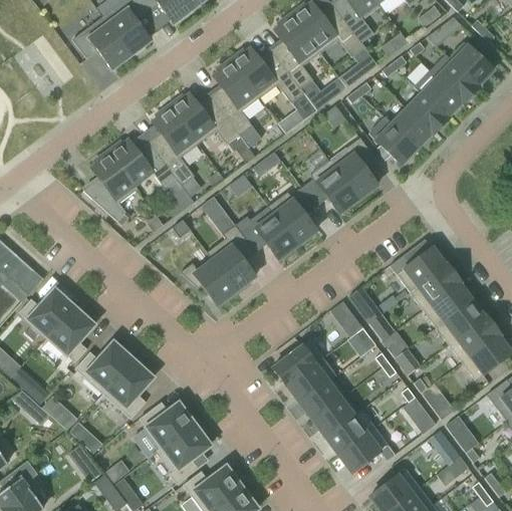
[(132,54),(151,39),(139,23),(150,14),(138,0),(120,0),(122,2),(103,17),(132,54)]
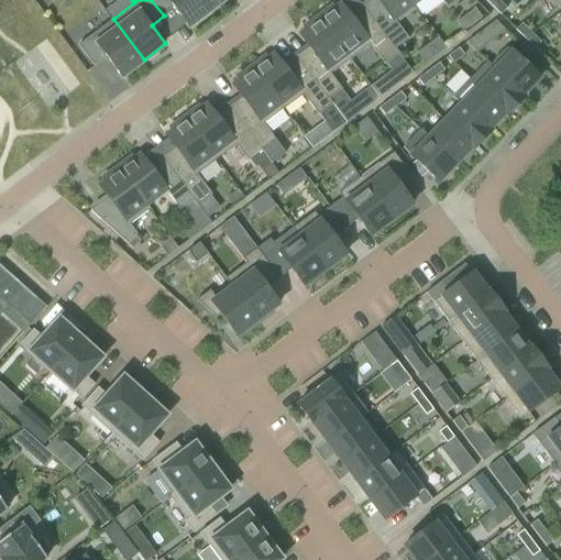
[(151,0),(164,15),(176,7),(190,25),(211,9),(204,0),(151,0)]
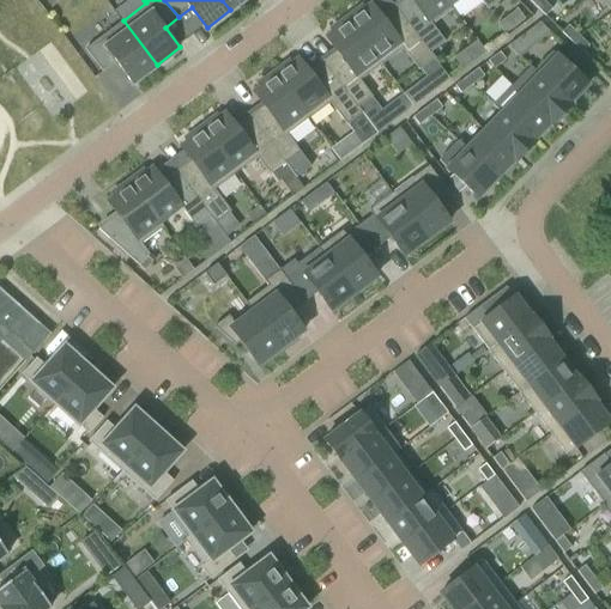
[(222,0),(230,10),(242,0),(222,0)]
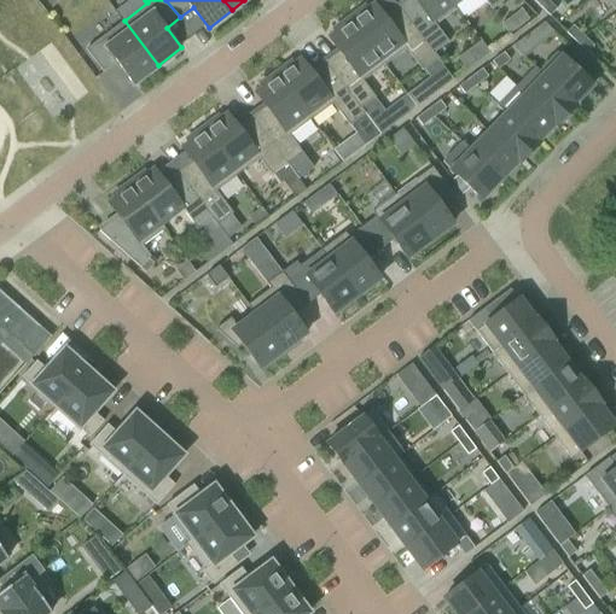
[(406,0),(400,5),(435,52),(451,40),(434,19),(455,3),(453,0),(406,0)]
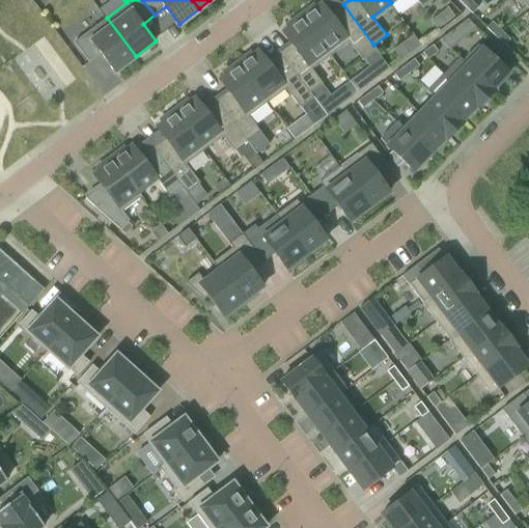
[(479,6),(473,0),(467,0),(465,3),(473,12),(479,6)]
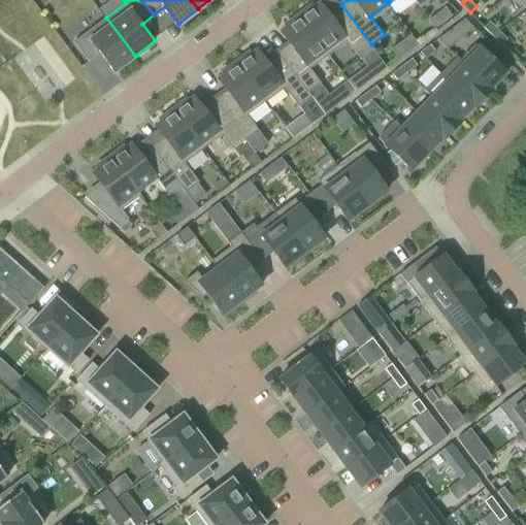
[(321,1),(315,6),(313,4),(300,14),(329,54),(348,39),(362,59),(374,50),(371,44),(341,4),(330,13),(321,1)]
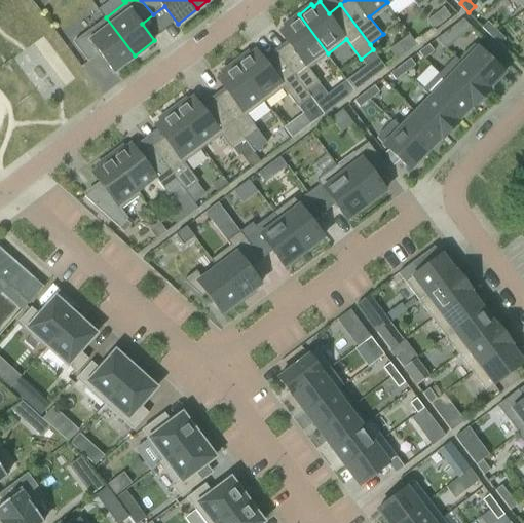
[(436,28),(456,14),(449,4),(429,17),(436,28)]
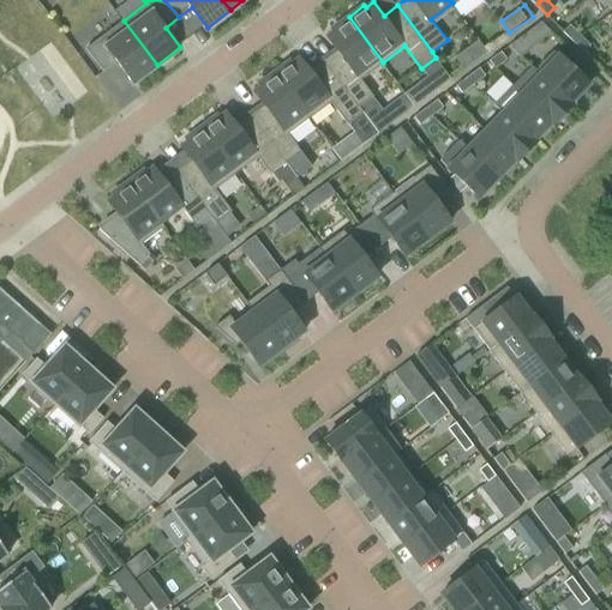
[(349,17),(334,28),(335,30),(328,36),(339,49),(324,60),(360,106),(375,95),(363,78),(383,62),(349,17)]
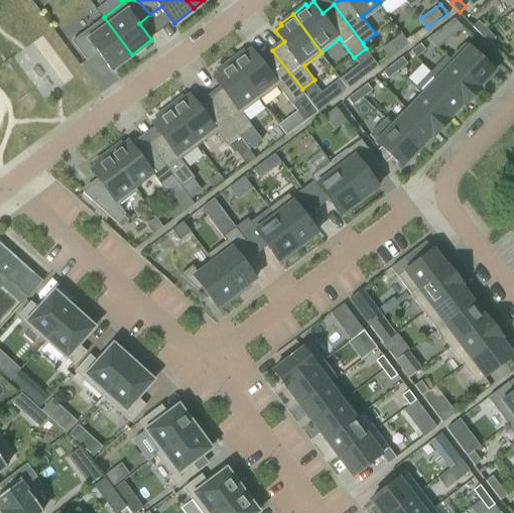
[(457,16),(428,36),(435,46),(465,26),(457,16)]
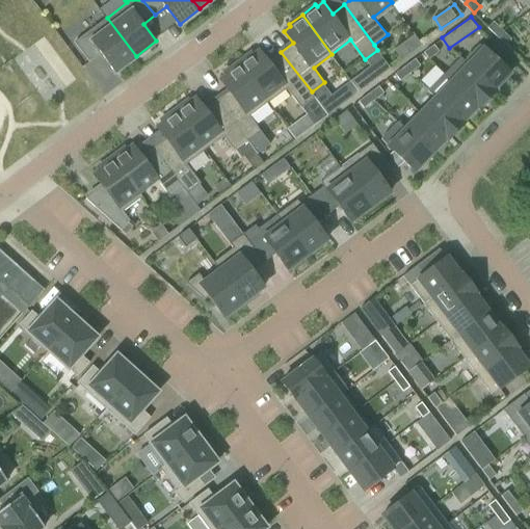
[(102,52),(115,71),(136,56),(107,18),(75,41),(90,60),(102,52)]
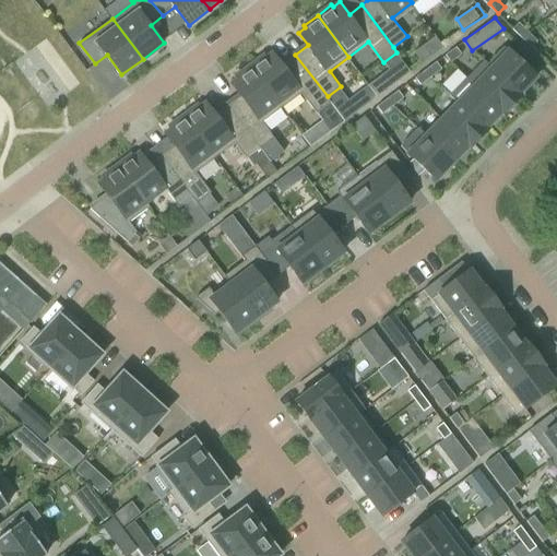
[(513,27),(523,37),(530,31),(520,21),(513,27)]
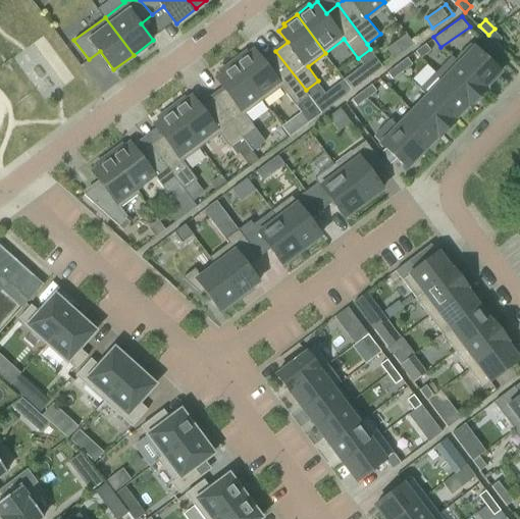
[(503,38),(495,29),(488,35),(497,43),(503,38)]
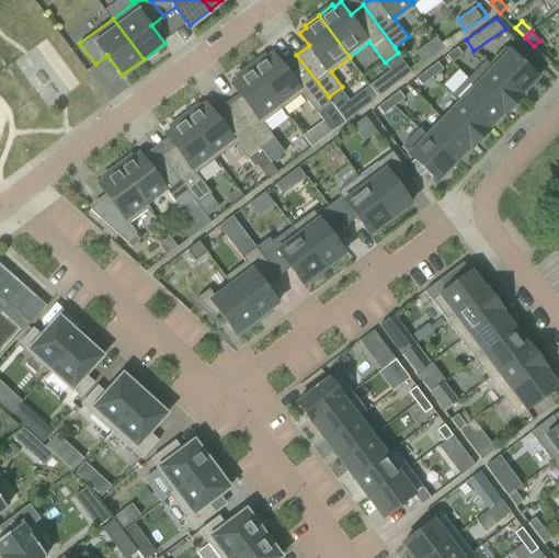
[(428,61),(448,45),(438,33),(418,50),(428,61)]
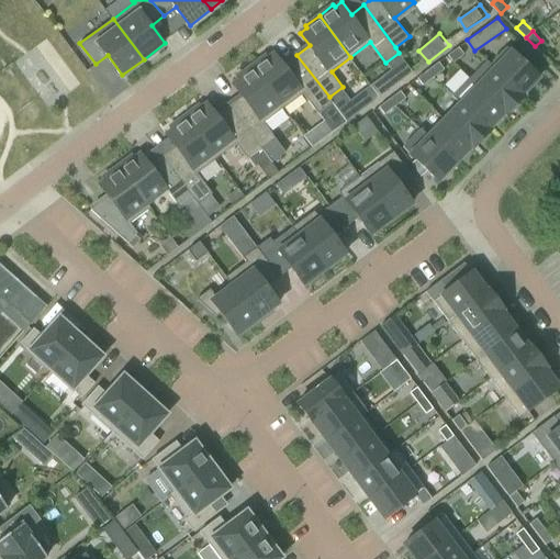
[(465,53),(459,46),(449,54),(455,62),(465,53)]
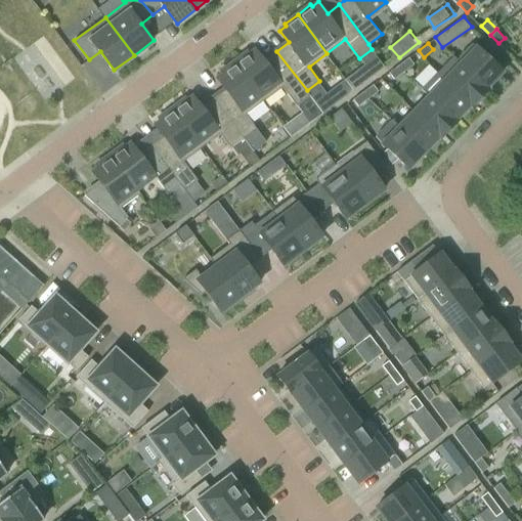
[(488,88),(487,88),(504,72),(492,61),(494,59),(485,50),(483,52),(473,43),(458,58),(454,55),(453,55),(488,89),(488,88)]
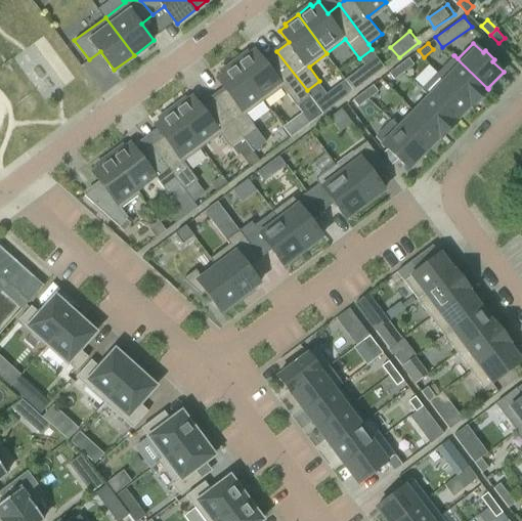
[(387,64),(397,59),(389,45),(379,51),(387,64)]
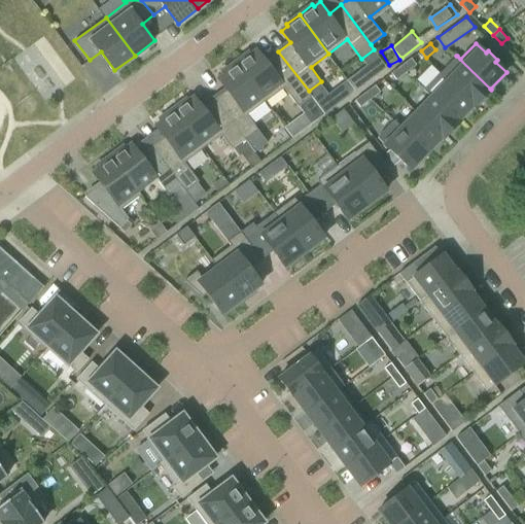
[(237,61),(267,100),(284,86),(299,106),(313,96),(309,91),(278,51),(267,60),(257,48),(251,54),(250,51),(237,61)]
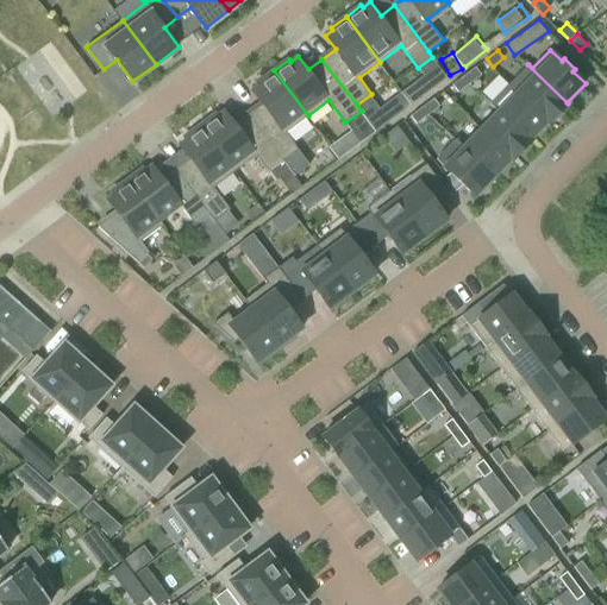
[(568,104),(527,64),(509,83),(550,121),(568,104)]
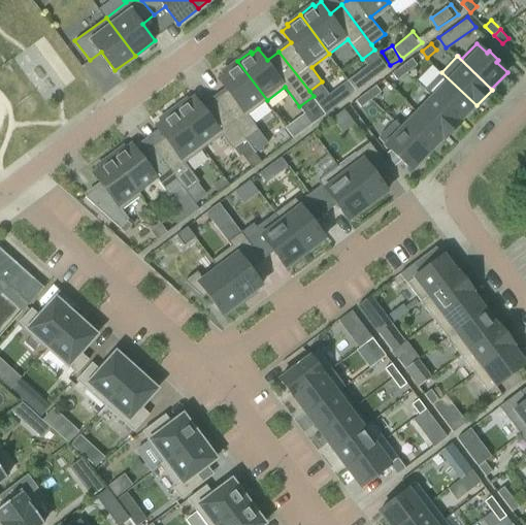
[(413,57),(403,65),(408,71),(418,64),(413,57)]
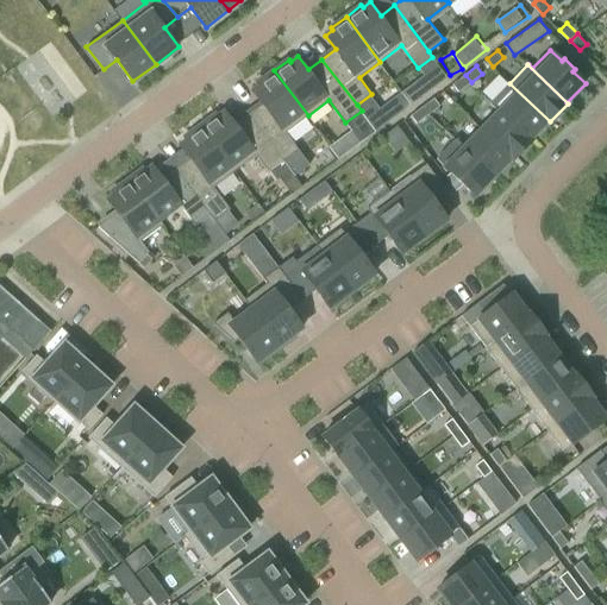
[(252,89),(263,104),(249,113),(285,159),(295,175),(311,163),(287,132),(308,115),(274,70),(258,82),(261,84),(252,89)]
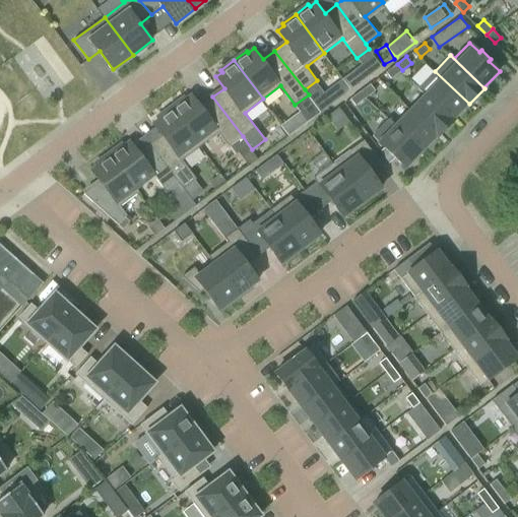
[(402,70),(397,64),(387,71),(392,77),(402,70)]
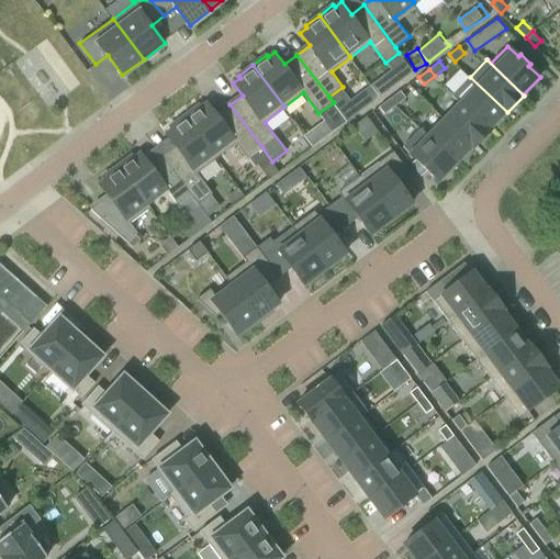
[(491,130),(490,129),(505,112),(506,113),(507,112),(470,77),(454,94),(491,130)]
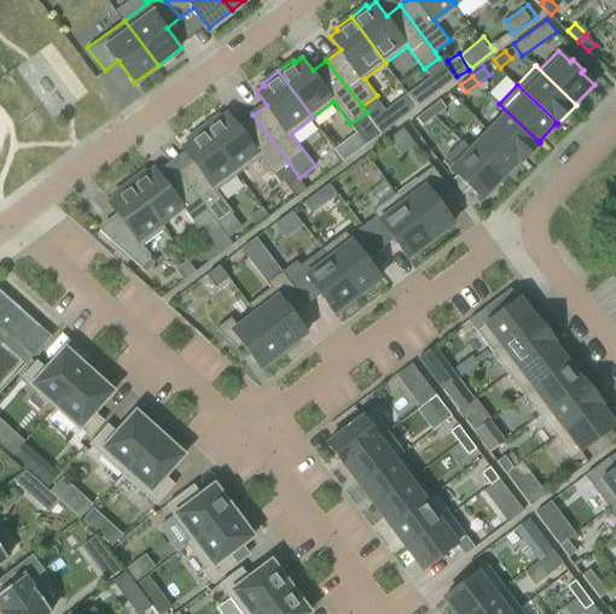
[(441,99),(430,107),(436,115),(447,106),(441,99)]
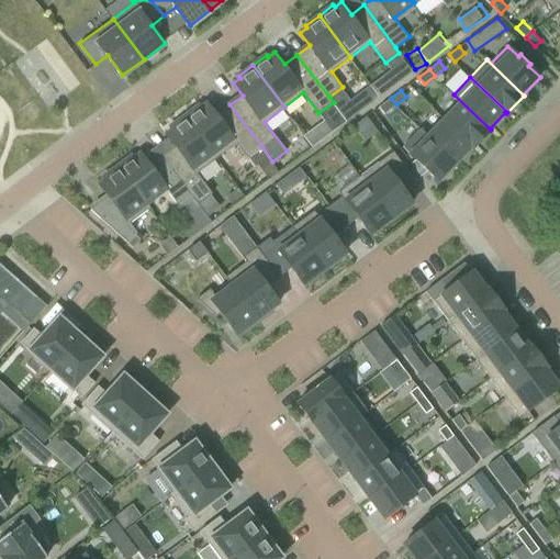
[(491,130),(454,94),(461,102),(445,119),(474,146),(491,130)]
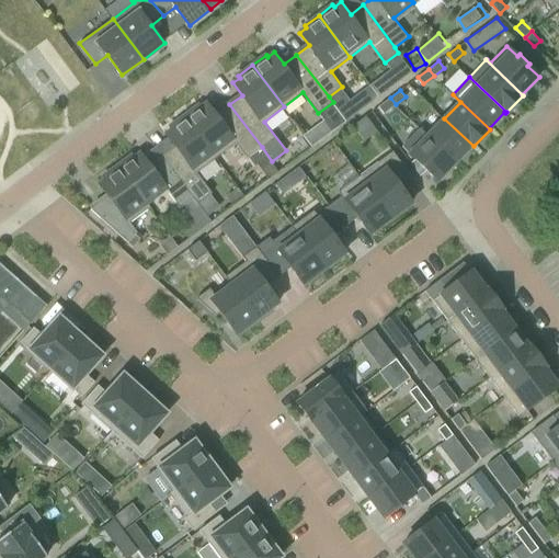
[(390,98),(379,105),(385,113),(396,104),(390,98)]
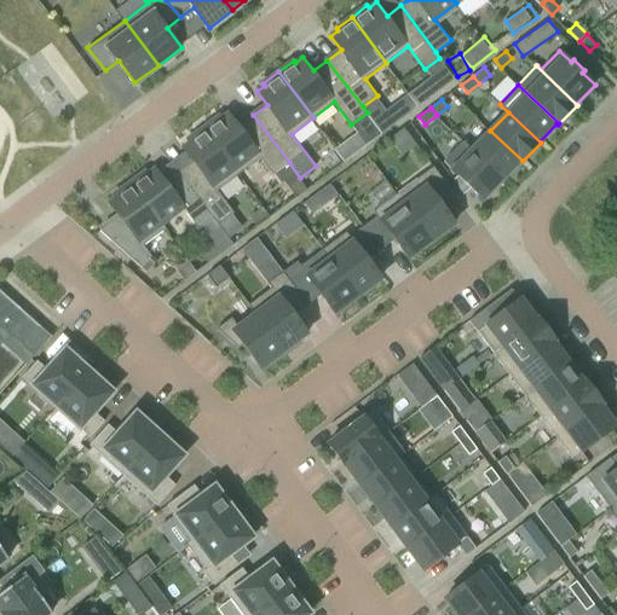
[(289,162),(253,115),(240,126),(230,112),(221,117),(220,115),(205,127),(240,173),(261,157),(274,174),(289,162)]
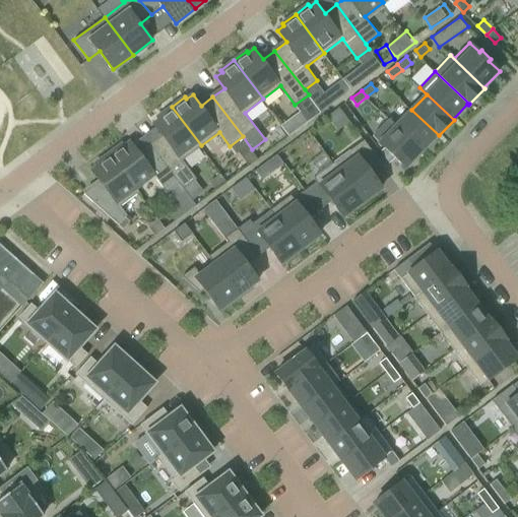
[(163,134),(151,143),(181,182),(185,187),(197,178),(183,159),(201,145),(172,107),(158,116),(160,118),(154,123),(163,134)]
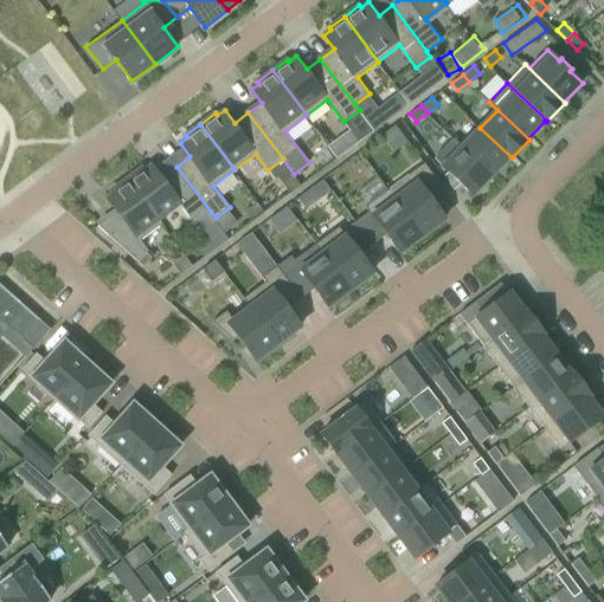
[(509,160),(512,157),(480,128),(463,144),(455,137),(454,138),(492,175),(508,159),(509,160)]
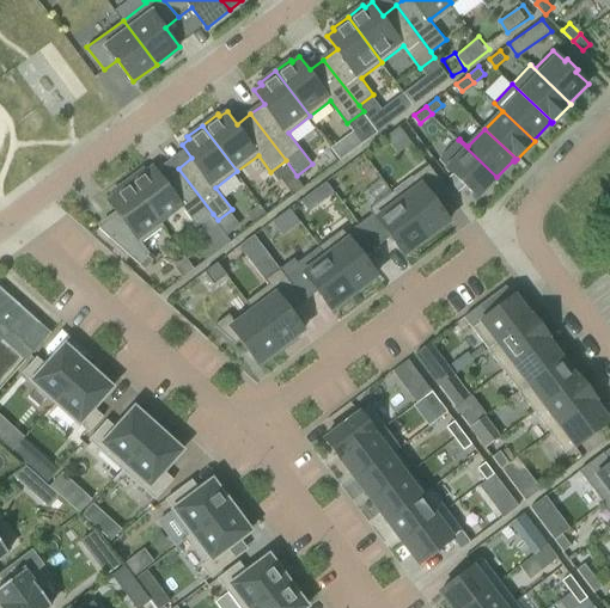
[(439,158),(479,196),(496,177),(458,140),(439,158)]
